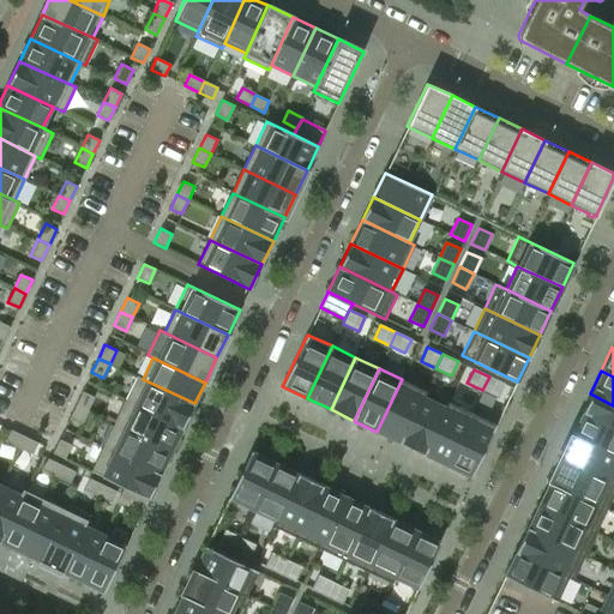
[(182,428),(194,403),(143,379),(137,377),(126,401),(182,428)]
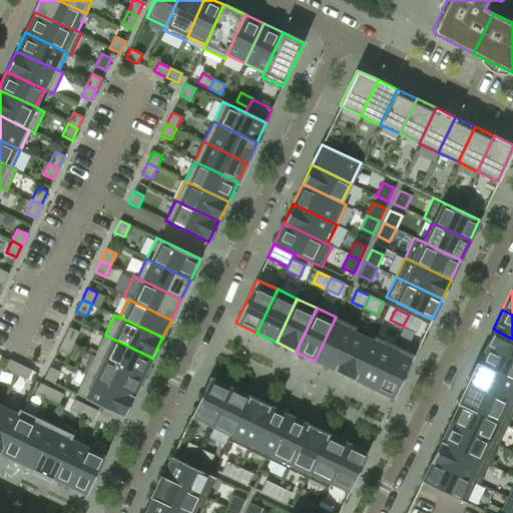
[(422,321),(409,315),(403,326),(416,333),(422,321)]
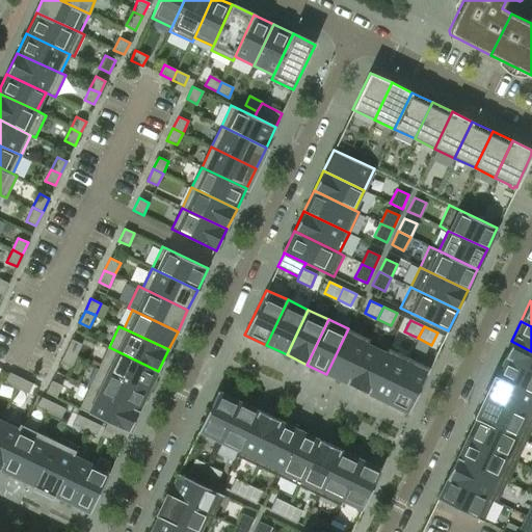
[(347,383),(368,339),(348,328),(326,374),(347,383)]
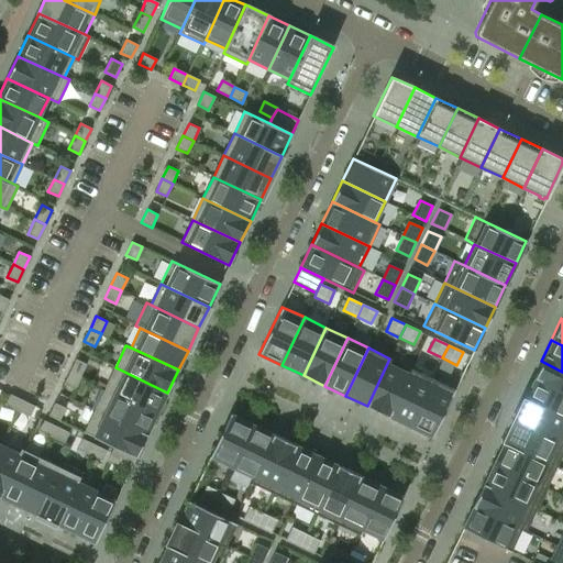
[(80,376),(86,364),(76,359),(69,372),(80,376)]
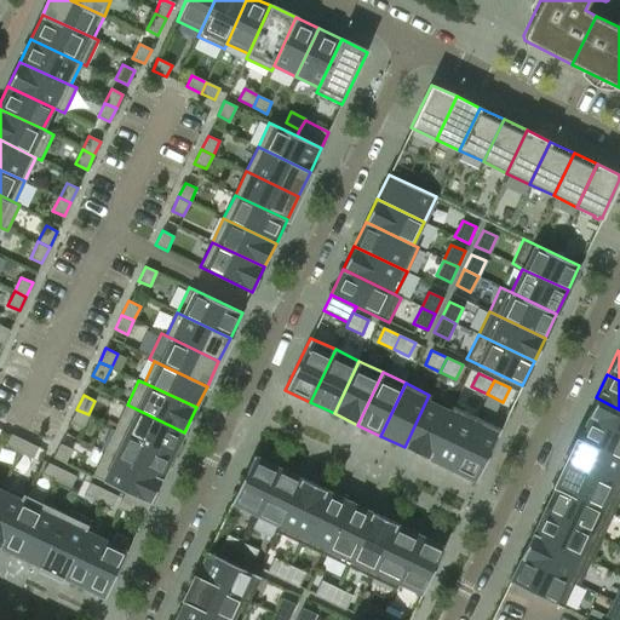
[(428,459),(453,406),(429,395),(405,447),(428,459)]
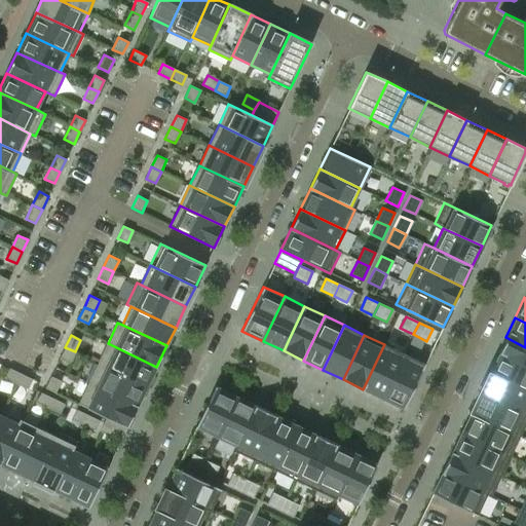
[(525,371),(525,347),(505,337),(495,358),(525,371)]
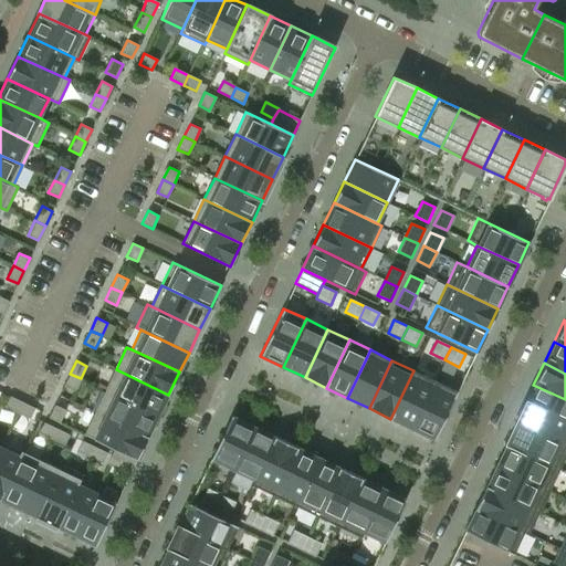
[(158,416),(168,395),(116,369),(106,390),(158,416)]
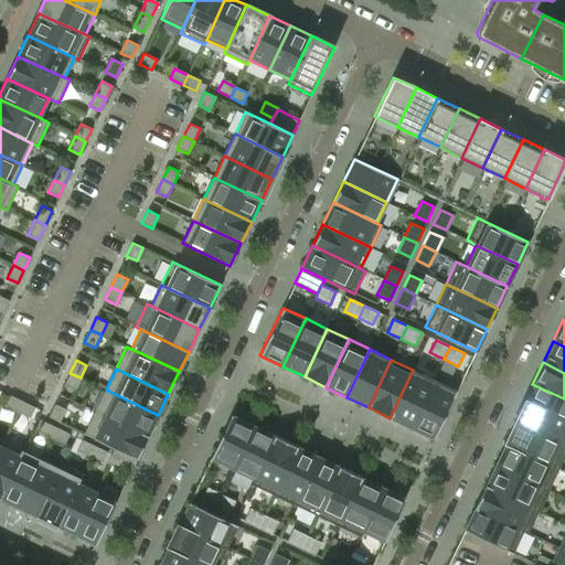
[(411,428),(434,380),(413,370),(390,418),(411,428)]
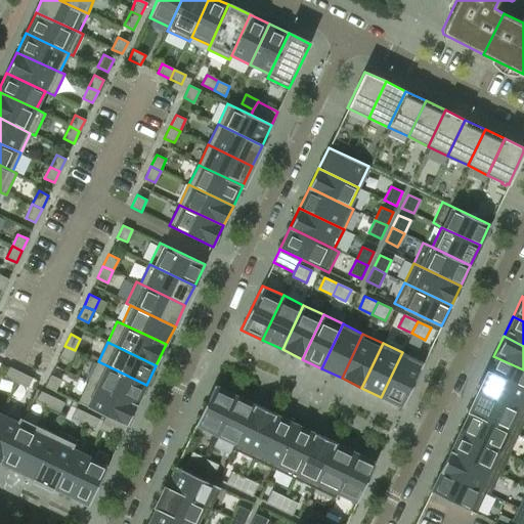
[(69,361),(75,350),(64,346),(59,357),(69,361)]
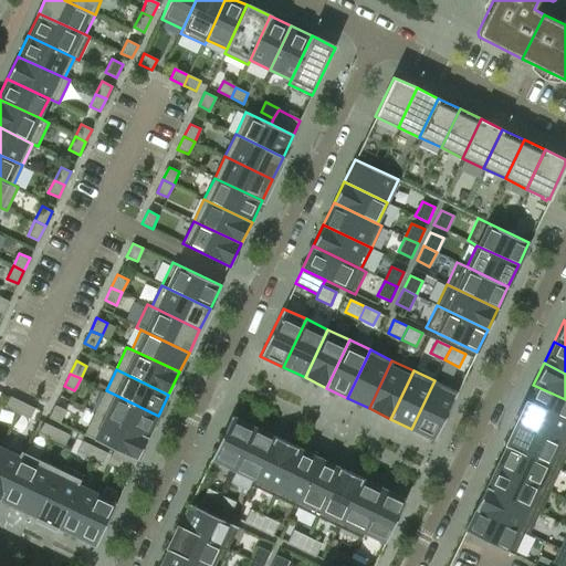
[(458,391),(435,380),(411,429),(435,439),(458,391)]
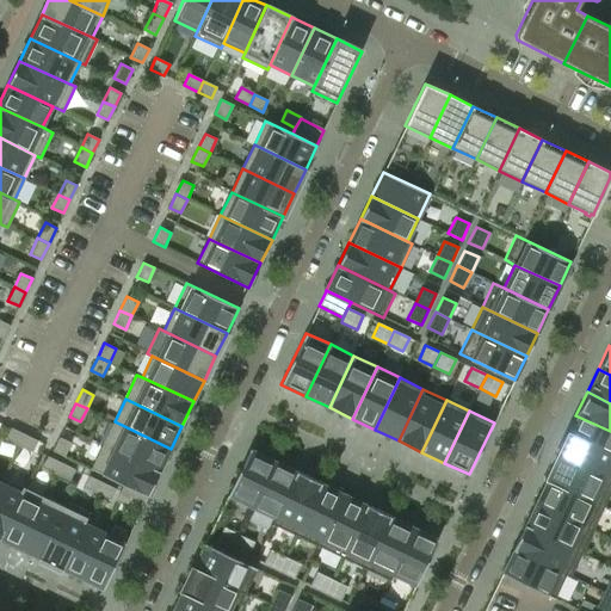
[(610,460),(610,431),(575,415),(565,438),(610,460)]
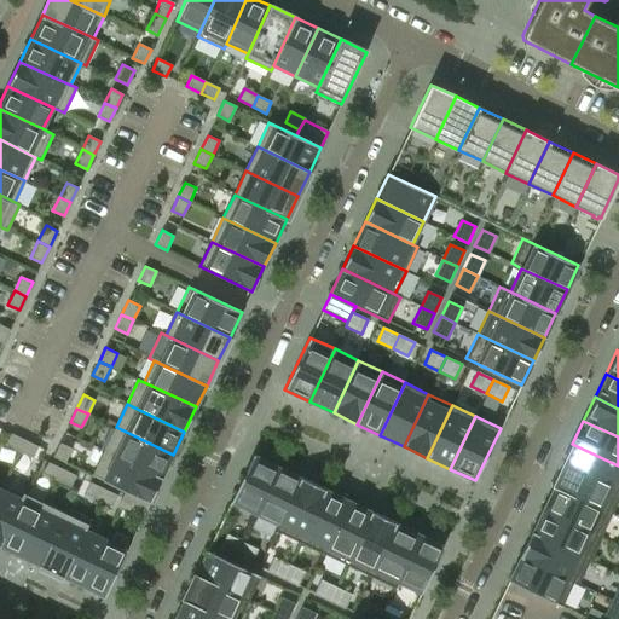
[(162,479),(173,455),(116,427),(104,451),(162,479)]
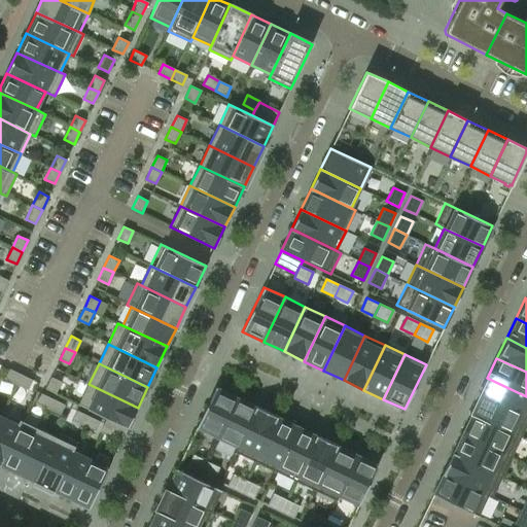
[(15,384),(21,374),(9,369),(4,379),(15,384)]
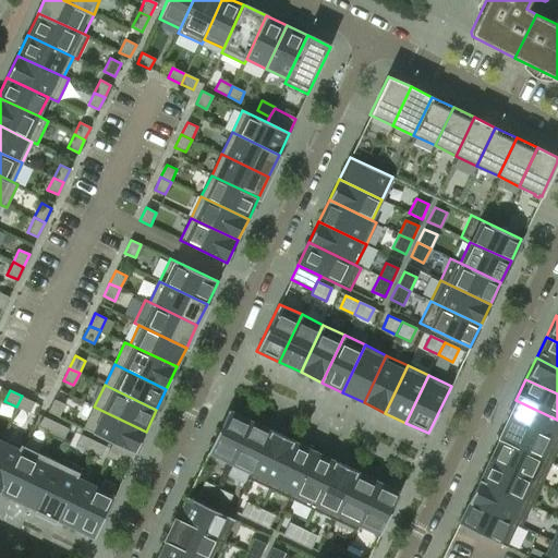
[(29,413),(35,402),(22,396),(16,407),(29,413)]
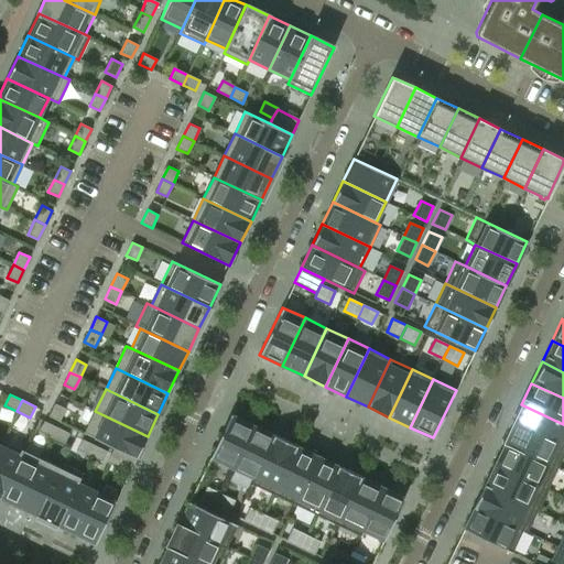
[(60,422),(65,409),(54,403),(49,416),(60,422)]
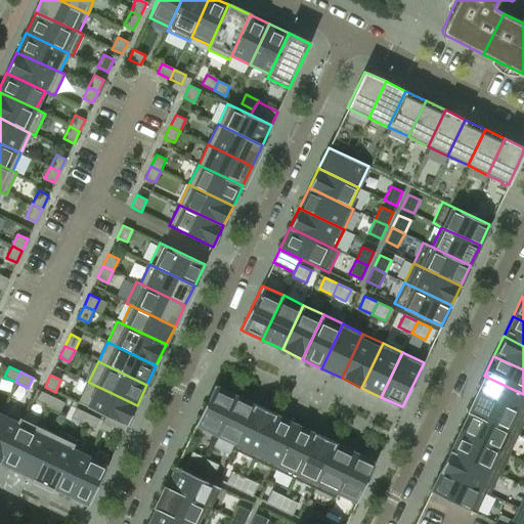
[(515,415),(523,395),(523,394),(484,376),(475,396),(515,415)]
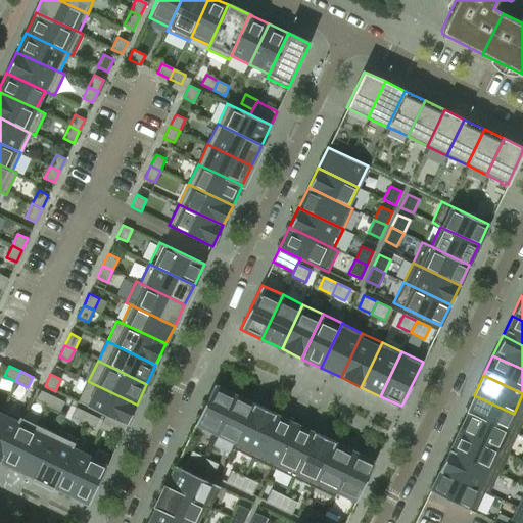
[(127,425),(137,405),(88,381),(79,401),(106,415),(127,425)]
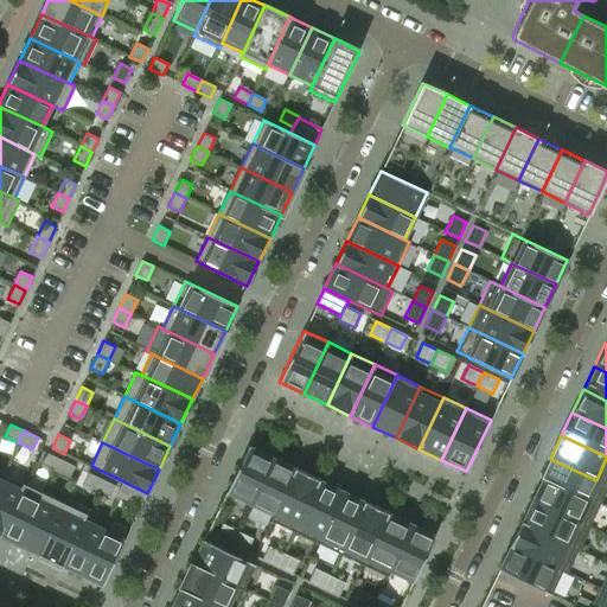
[(250,504),(273,458),(248,446),(227,492),(250,504)]
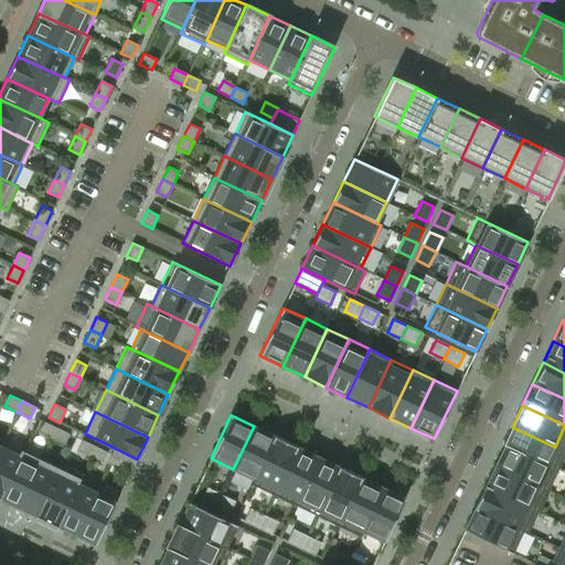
[(52,438),(56,427),(44,422),(39,432),(52,438)]
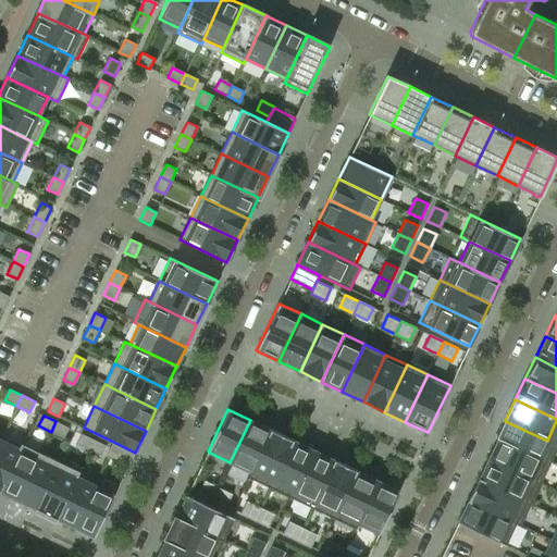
[(251,472),(271,430),(250,420),(230,462),(251,472)]
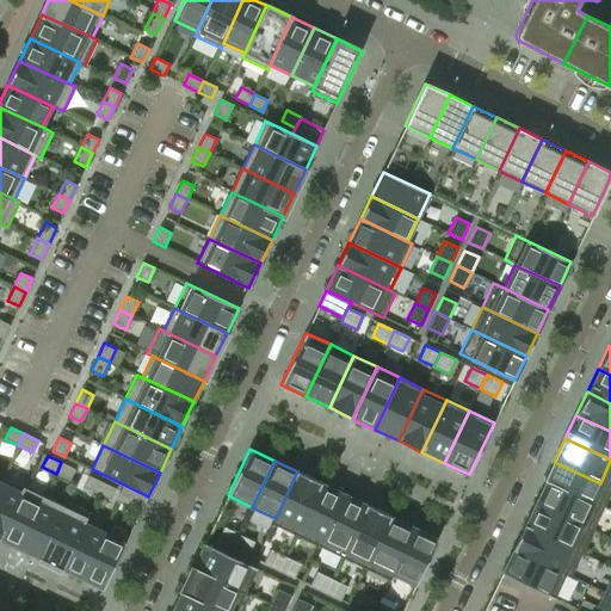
[(69,480),(75,469),(61,462),(56,474),(69,480)]
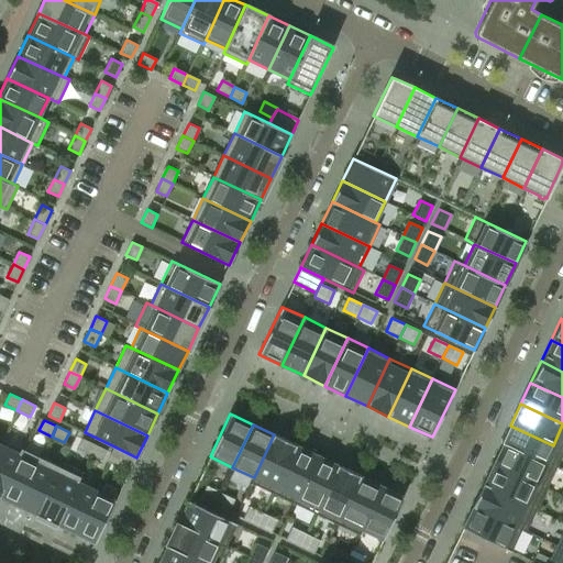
[(543,467),(553,445),(510,426),(499,446),(543,467)]
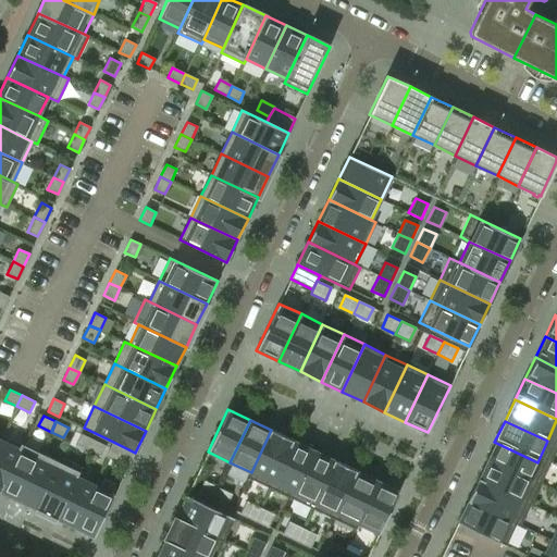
[(270,487),(293,440),(271,430),(251,472),(249,478),(270,487)]
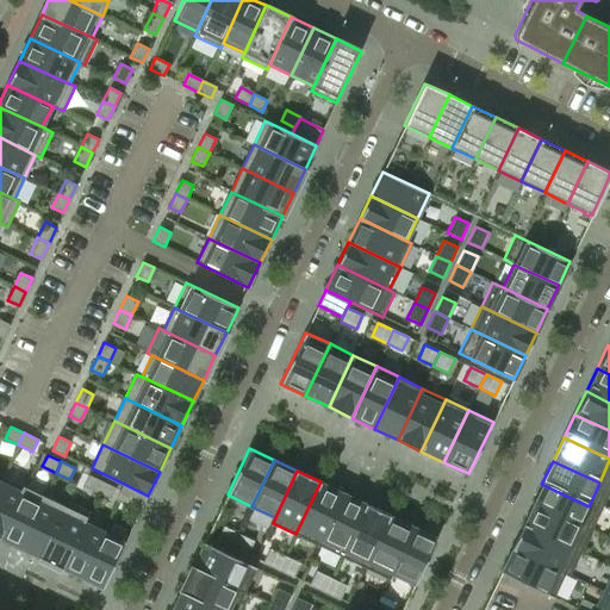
[(0,537),(24,486),(1,475),(0,478),(0,537)]
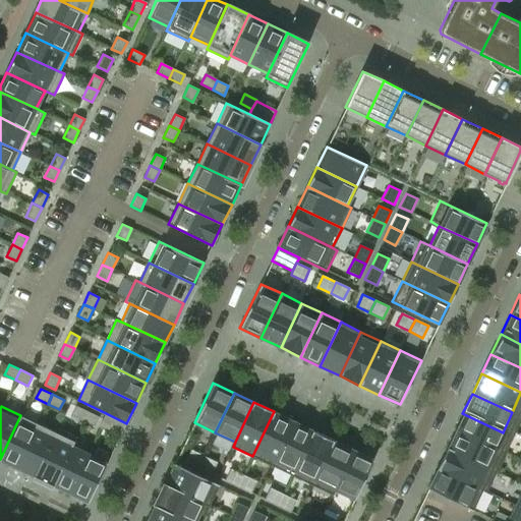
[(82,421),(88,411),(75,406),(71,415),(82,421)]
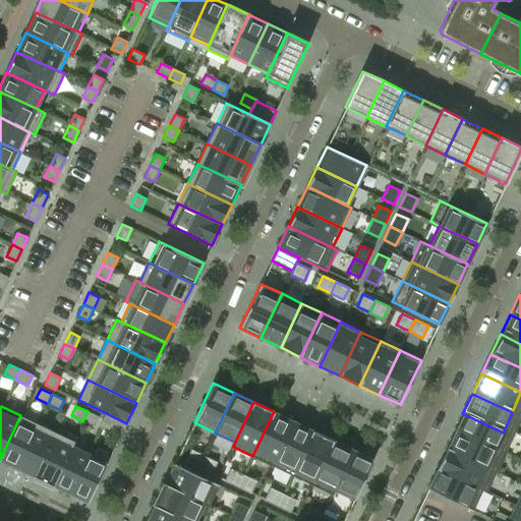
[(95,426),(99,416),(88,411),(82,421),(95,426)]
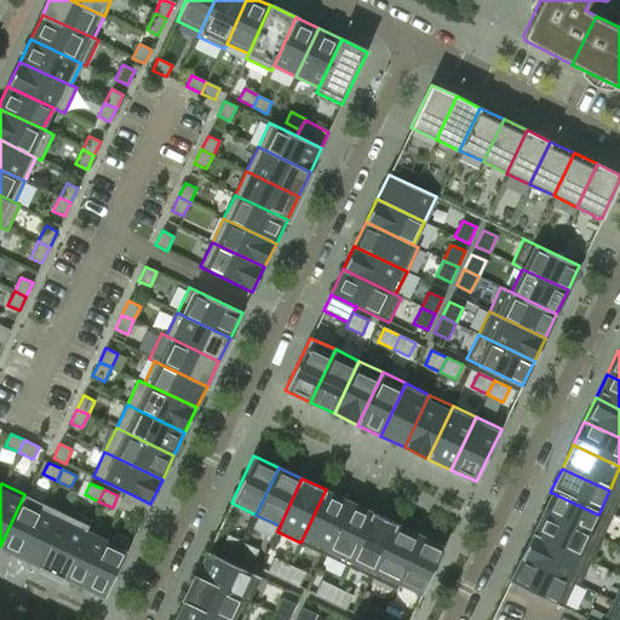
[(323,554),(349,501),(326,489),(300,543),(323,554)]
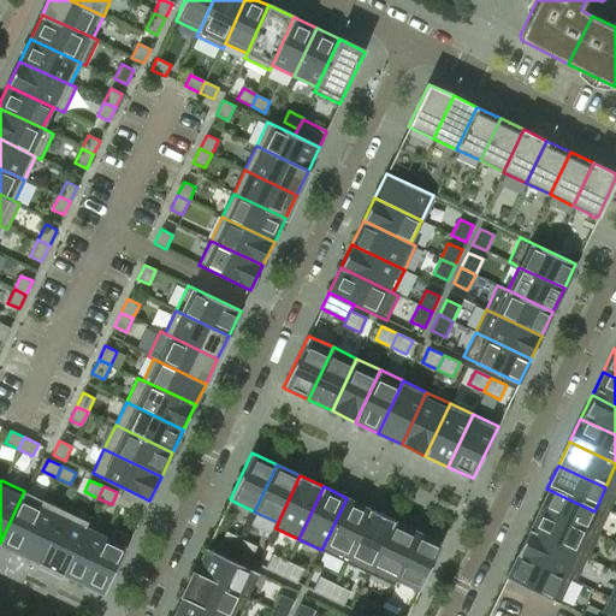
[(141,517),(149,501),(125,489),(117,505),(141,517)]
